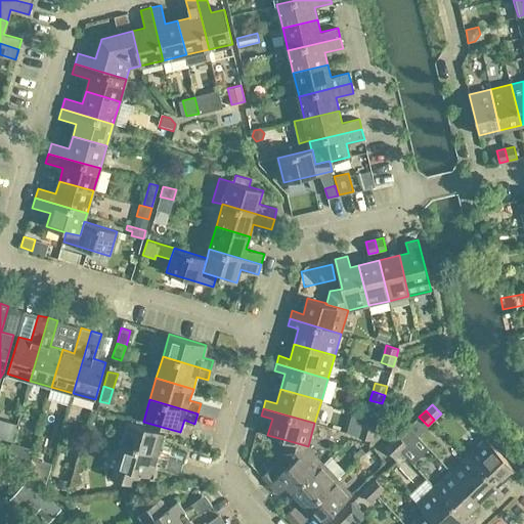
[(364,420),(361,429),(374,432),(377,423),(364,420)]
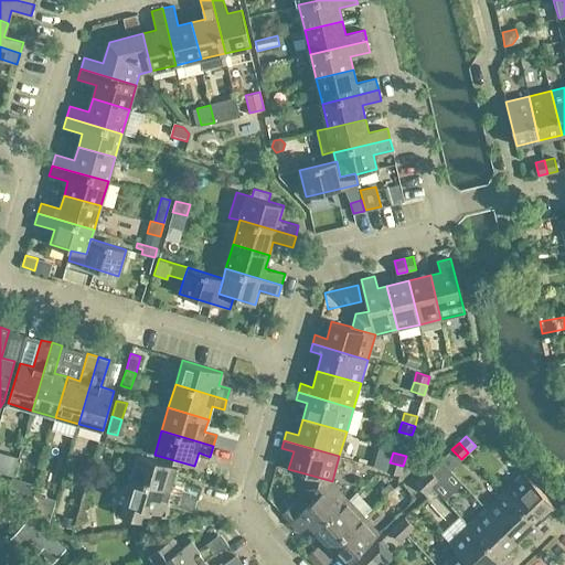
[(201,488),(173,480),(178,467),(137,455),(130,479),(170,490),(170,491),(198,499),(201,488)]
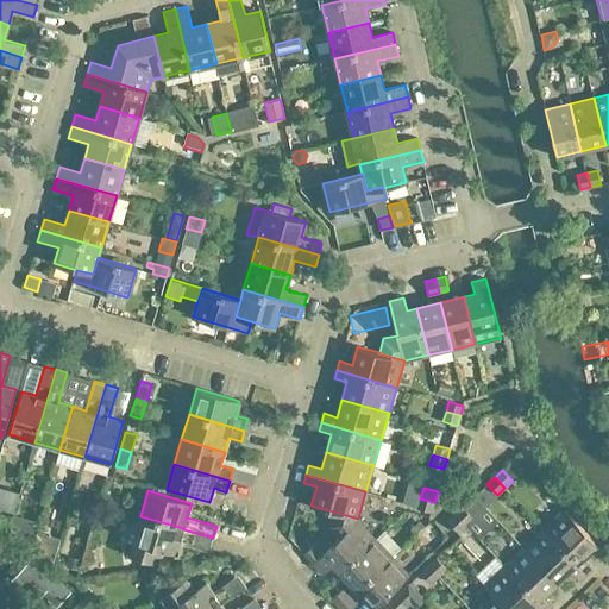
[(432,513),(434,502),(420,498),(418,508),(432,513)]
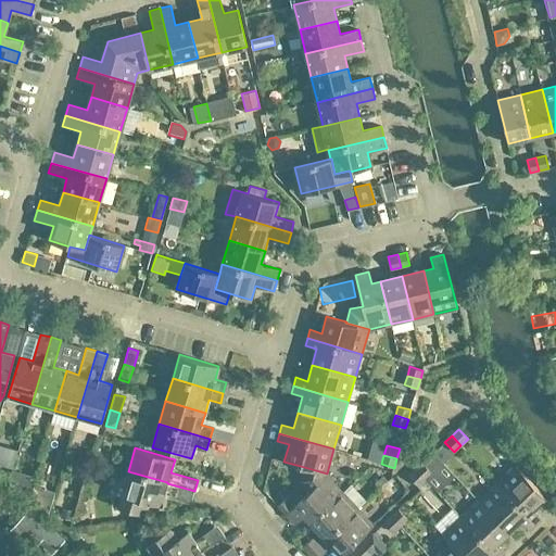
[(422,463),(416,469),(425,479),(432,472),(422,463)]
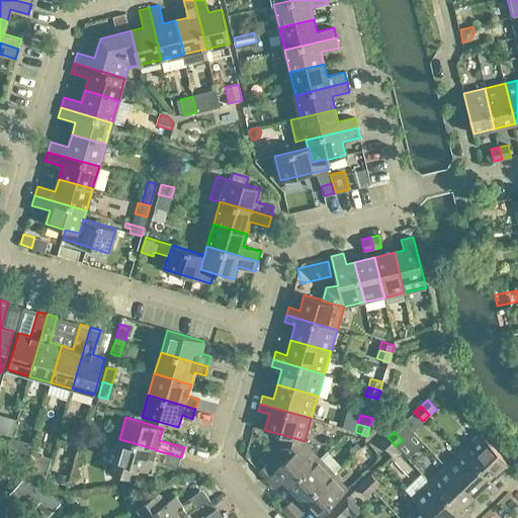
[(509,463),(480,433),(462,450),(499,488),(504,483),(497,475),(509,463)]
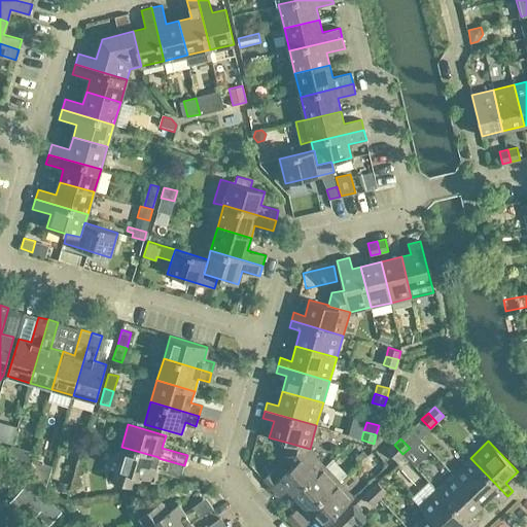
[(293,495),(325,466),(309,450),(310,449),(288,443),(284,456),(293,465),(282,476),(275,468),(264,480),(279,496),(287,489),(293,495)]
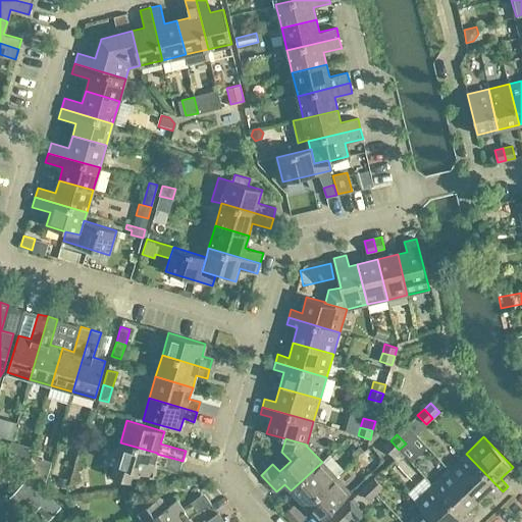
[(11,440),(8,451),(15,454),(19,442),(11,440)]
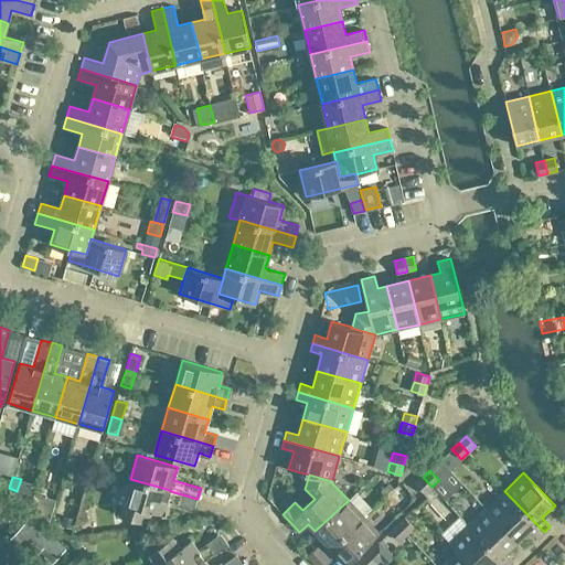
[(425,493),(432,487),(423,477),(415,483),(425,493)]
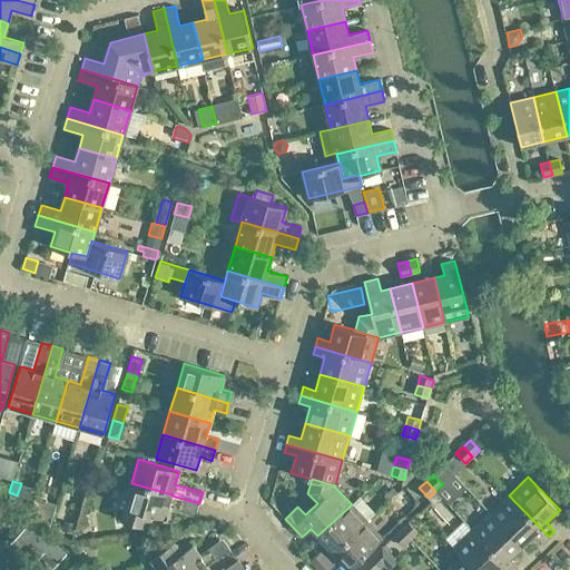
[(199,503),(172,495),(172,494),(131,483),(120,520),(148,528),(151,516),(165,519),(168,509),(196,516),(199,503)]
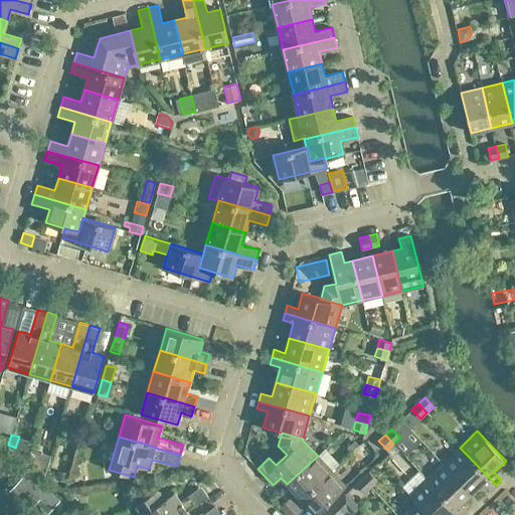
[(355,440),(347,448),(351,452),(359,445),(355,440)]
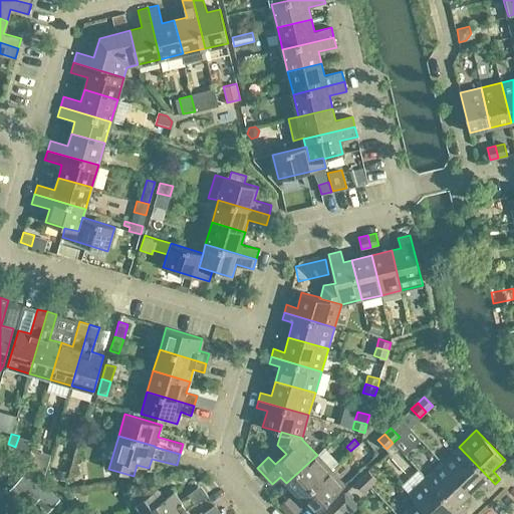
[(63,482),(72,450),(62,447),(53,479),(63,482)]
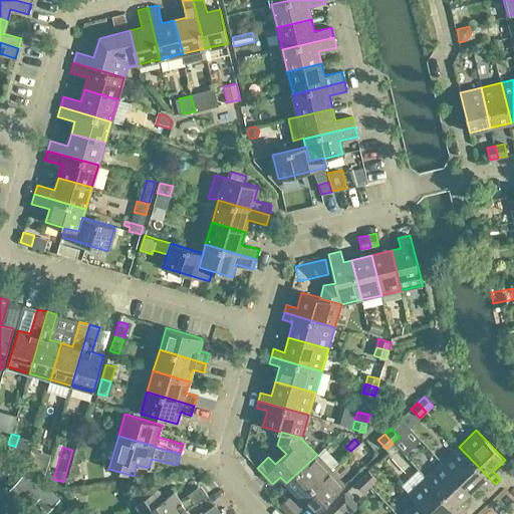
[(495,484),(459,447),(443,462),(471,492),(482,482),(489,490),(495,484)]
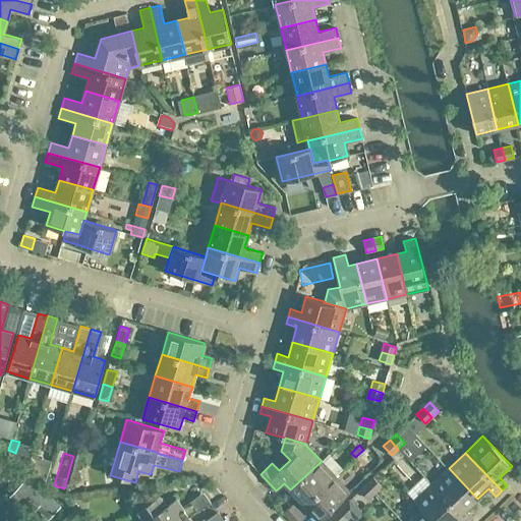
[(32,455),(29,465),(46,480),(52,460),(32,455)]
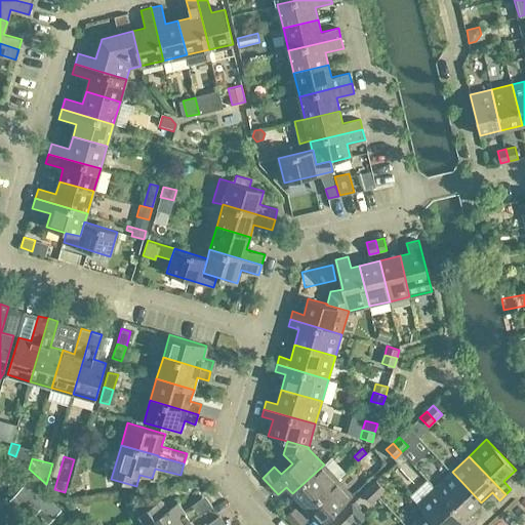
[(307,509),(337,480),(324,465),(292,493),(307,509)]
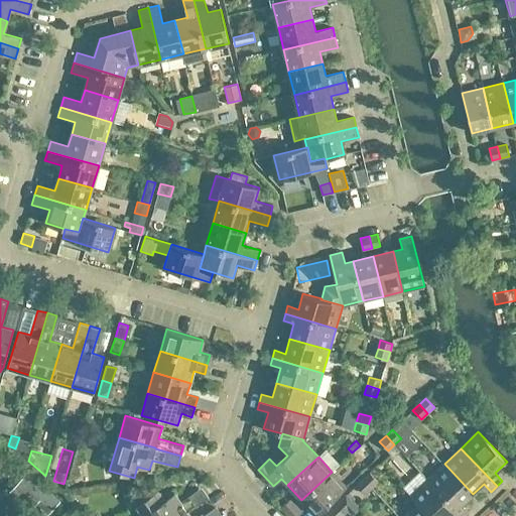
[(473,494),(444,464),(427,480),(462,515),(465,515),(469,512),(462,505),(473,494)]
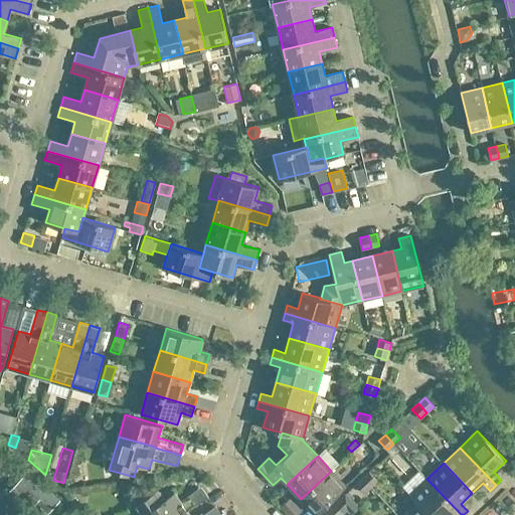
[(61,500),(29,470),(7,494),(27,513),(36,503),(48,514),(61,500)]
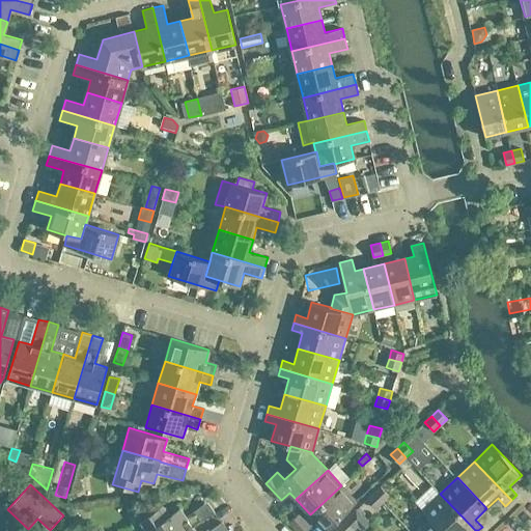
[(326,530),(357,501),(341,485),(310,514),(326,530)]
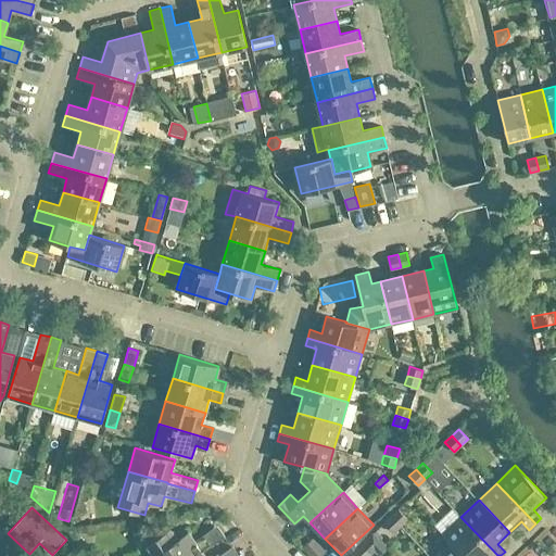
[(399,509),(391,516),(401,526),(407,519),(399,509)]
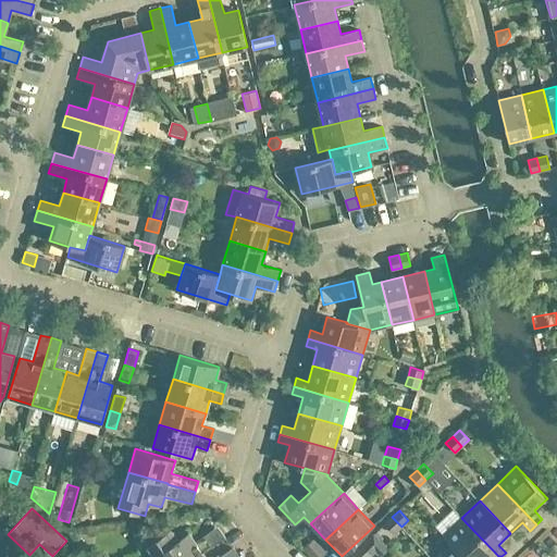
[(394,533),(401,527),(392,517),(385,523),(394,533)]
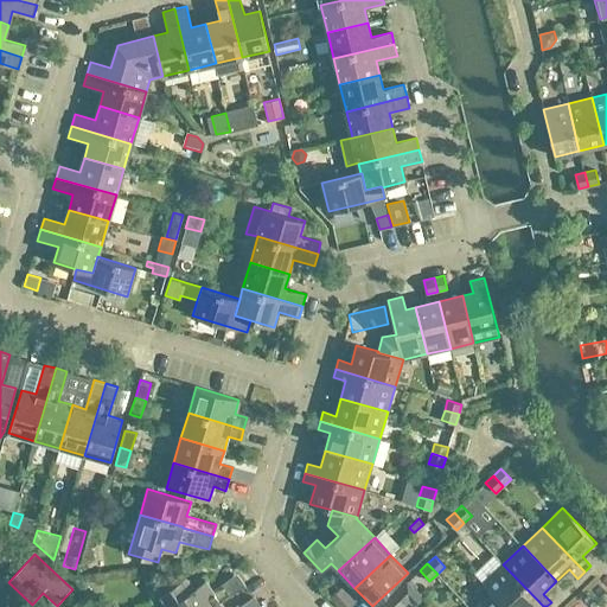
[(543,606),(503,564),(481,585),(491,593),(492,593),(505,606),(528,606),(530,606),(543,606)]
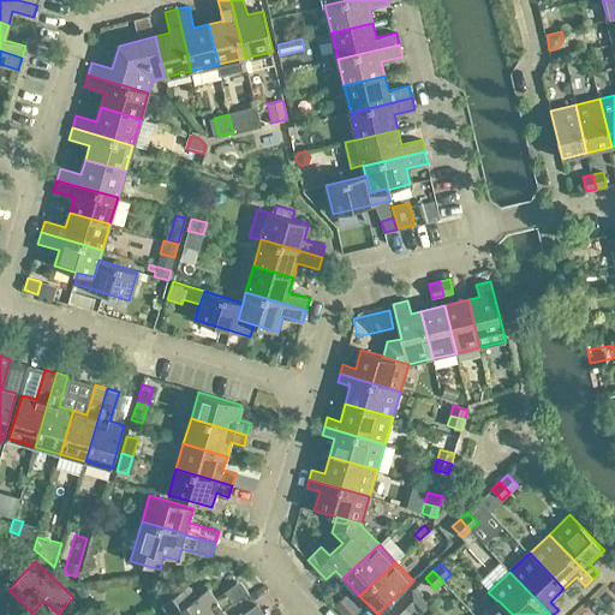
[(196,597),(187,585),(162,603),(171,614),(216,614),(224,610),(208,589),(196,597)]
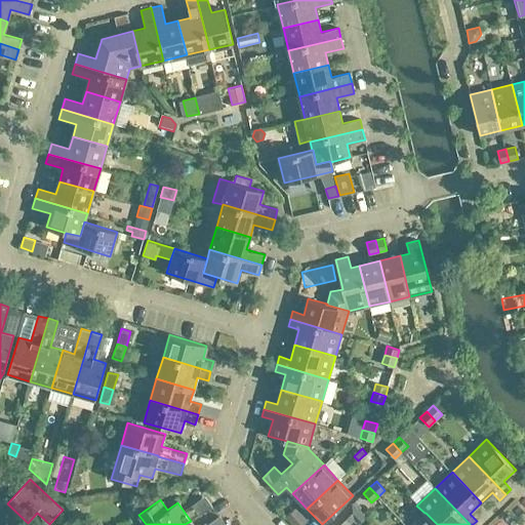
[(205,501),(190,509),(196,520),(210,513),(205,501)]
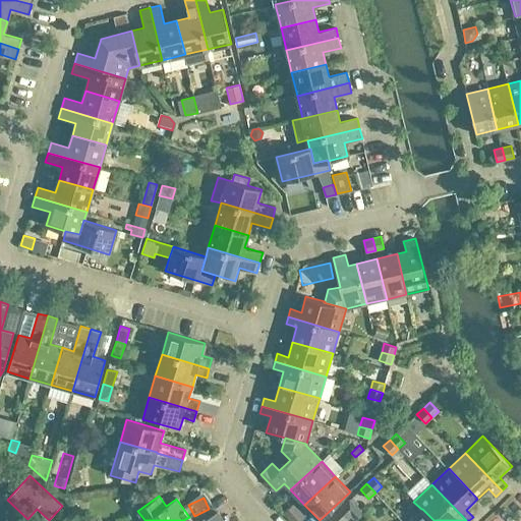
[(351,499),(333,515),(338,520),(345,520),(351,515),(356,520),(364,513),(351,499)]
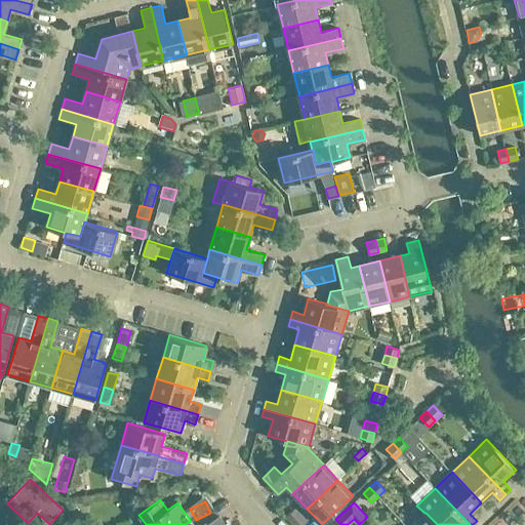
[(286,516),(292,523),(301,514),(295,508),(286,516)]
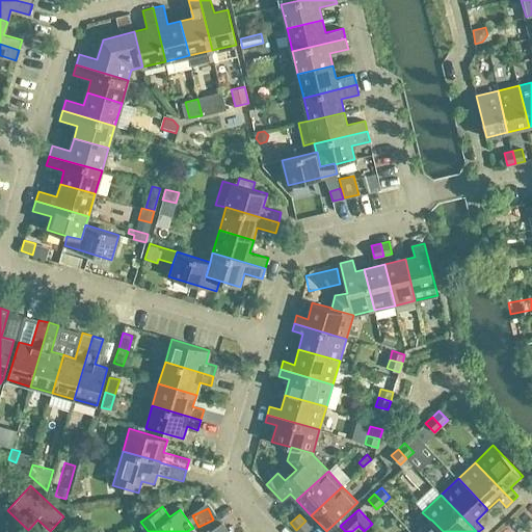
[(443,531),(431,520),(430,520),(417,531),(443,531)]
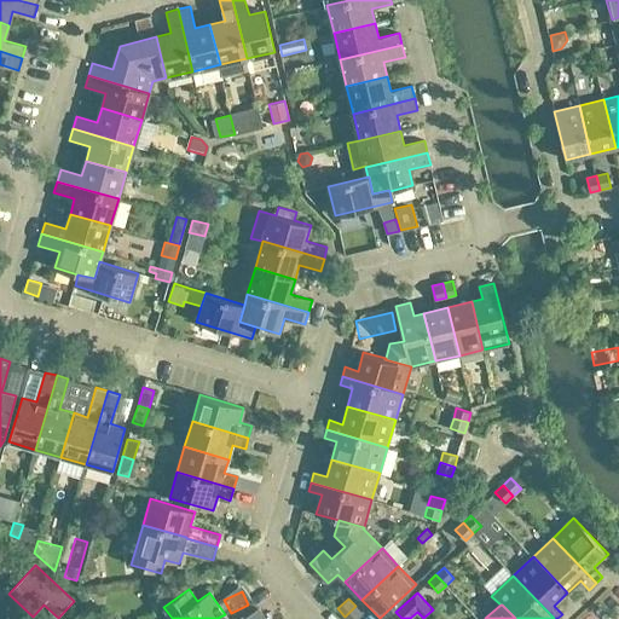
[(357,618),(363,614),(356,606),(345,617),(346,618),(357,618)]
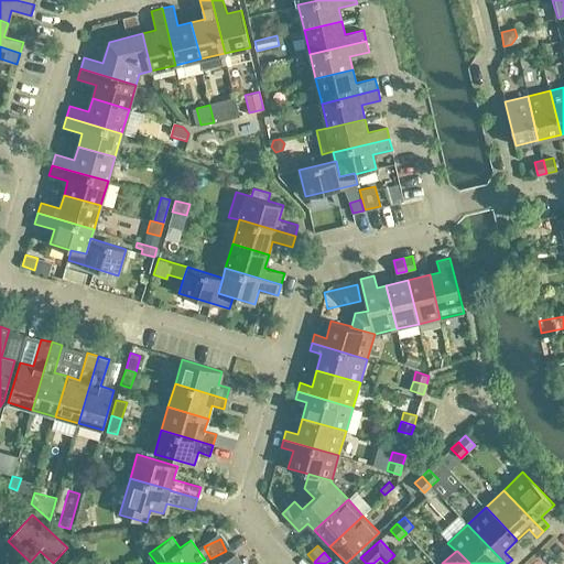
[(240,563),(242,563),(236,554),(220,563),(207,563),(205,560),(198,563),(240,563)]
